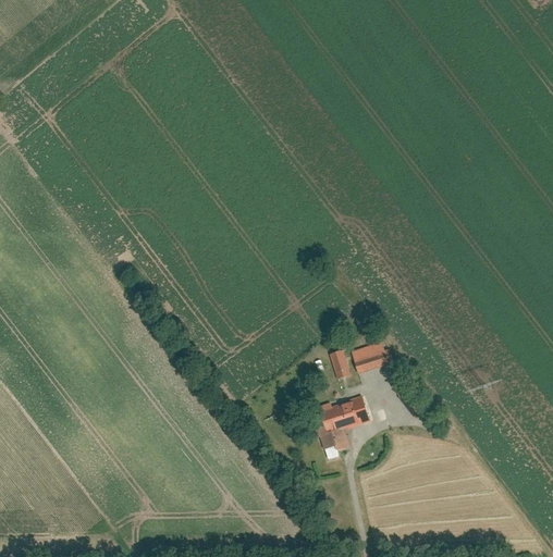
[(381,343),(351,351),(357,372),(394,360),(391,347),(383,349),(381,343)]
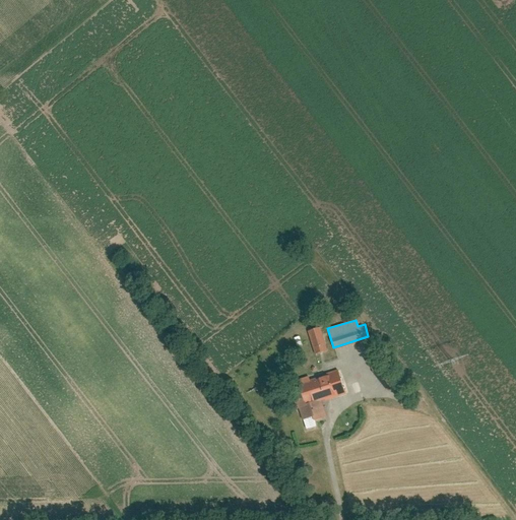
[(320,327),(307,331),(313,353),(326,349),(320,327)]
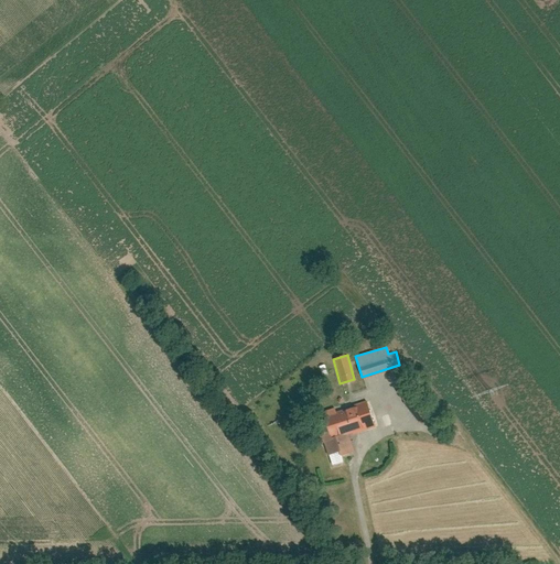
[(333,407),(322,410),(327,430),(331,438),(335,437),(373,425),(365,400),(356,403),(356,405),(335,412),(333,407)]
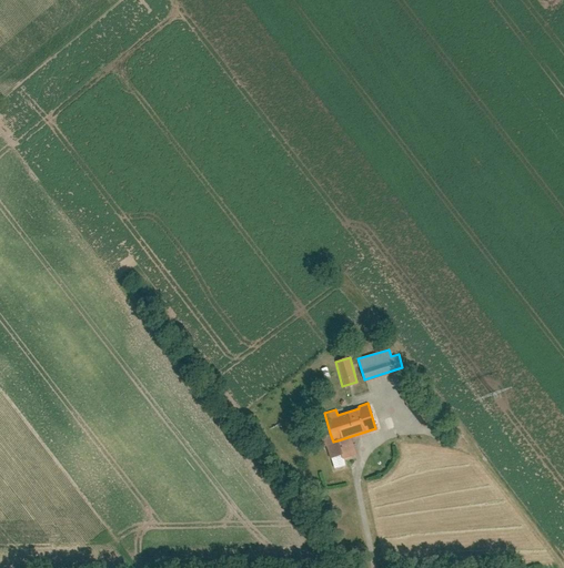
[(322,435),(329,457),(341,454),(338,440),(333,442),(330,433),(322,435)]
